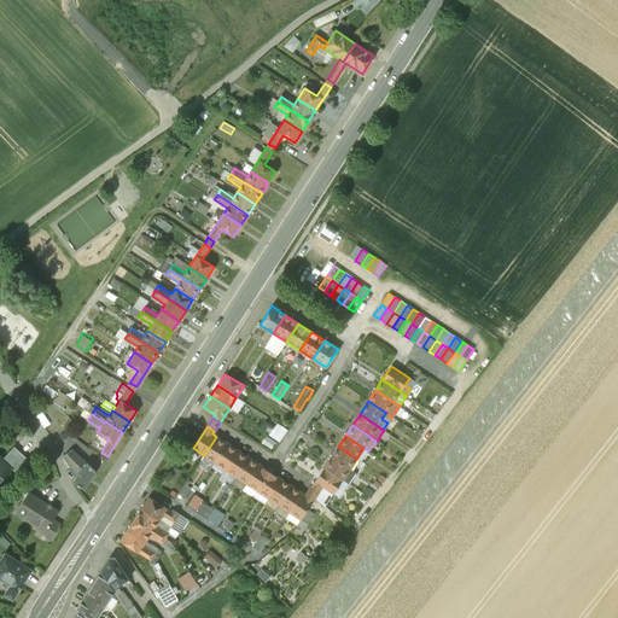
[(216,437),(204,455),(215,462),(227,443),(216,437)]
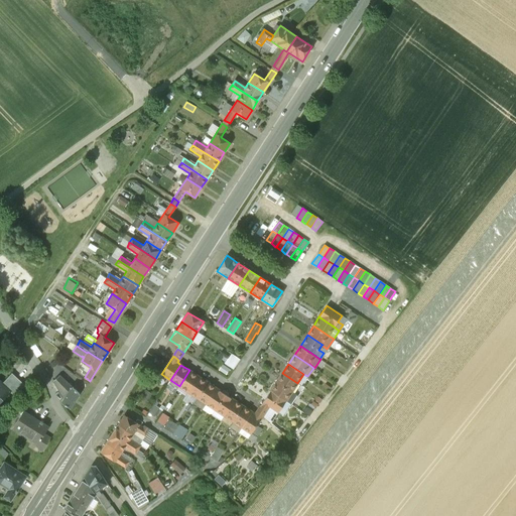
[(189,370),(179,386),(188,391),(199,376),(189,370)]
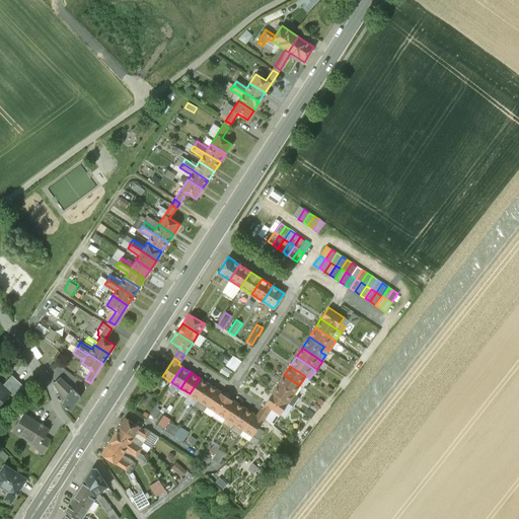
[(24,388),(10,375),(0,385),(10,395),(14,398),(24,388)]
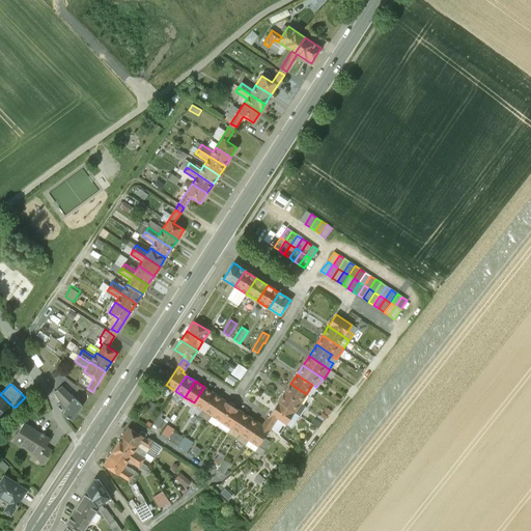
[(306,394),(290,384),(284,392),(300,402),(306,394)]
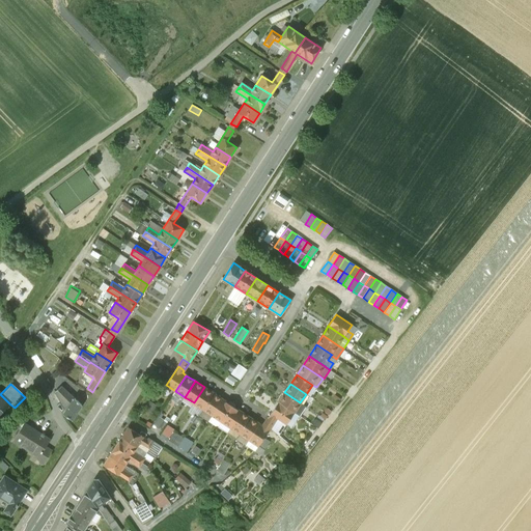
[(74,397),(61,386),(55,391),(65,410),(74,397)]
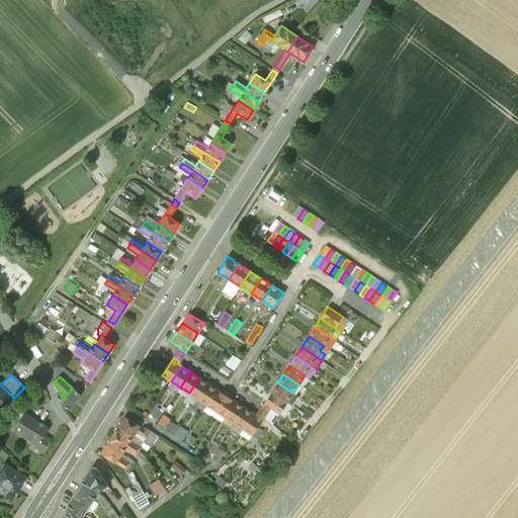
[(199,377),(189,393),(198,399),(207,383),(199,377)]
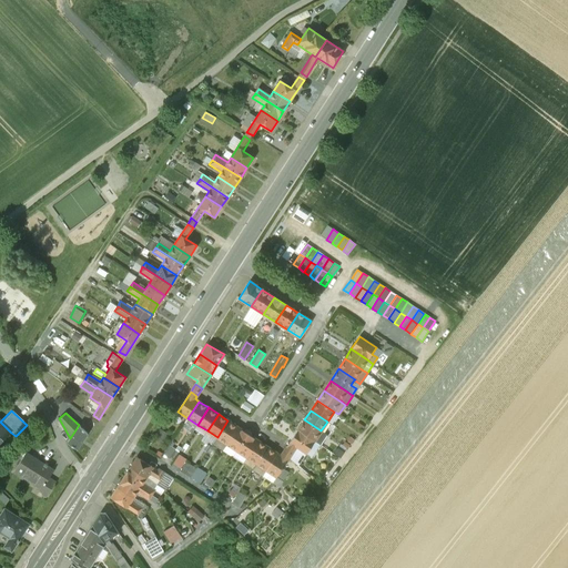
[(321,430),(304,419),(297,429),(315,440),(314,440),(320,445),(326,435),(321,430)]
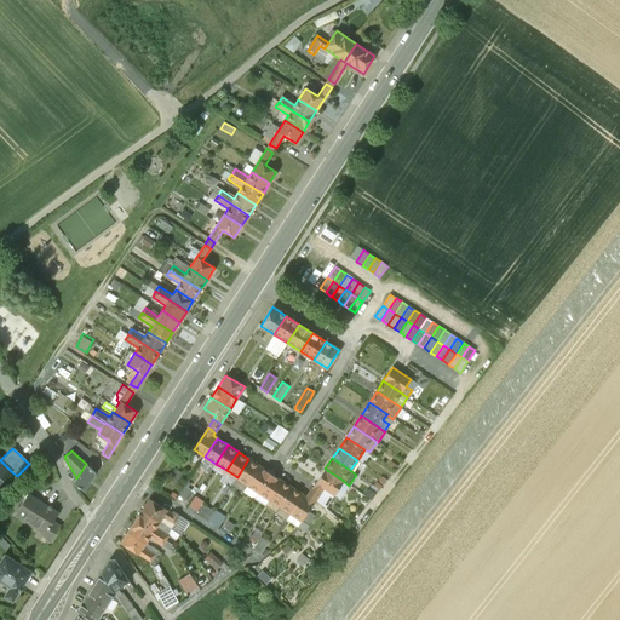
[(0,460),(0,459),(0,484),(12,472),(0,460)]
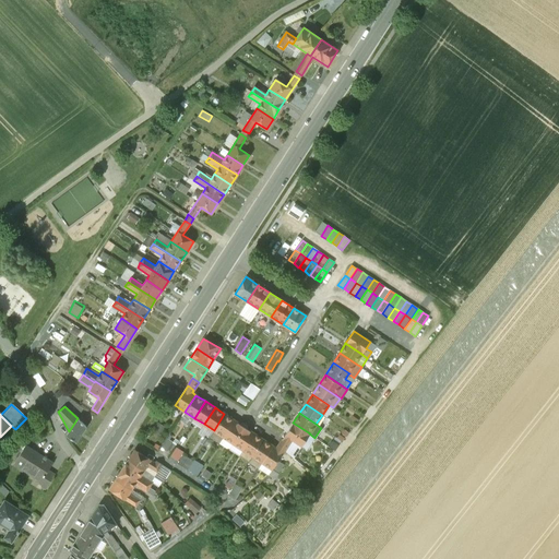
[(224,414),(214,430),(223,437),(234,420),(224,414)]
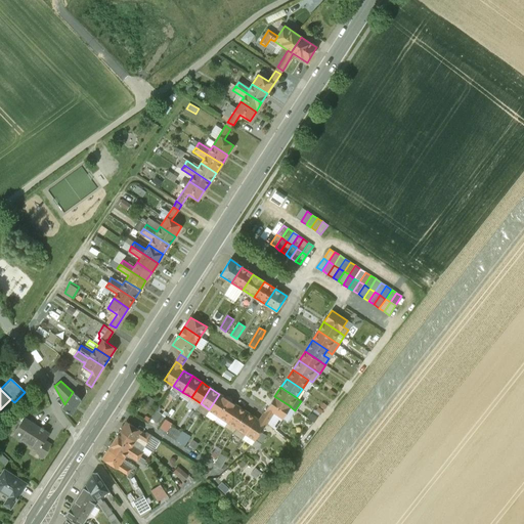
[(64,404),(62,408),(71,413),(80,399),(73,392),(64,404)]
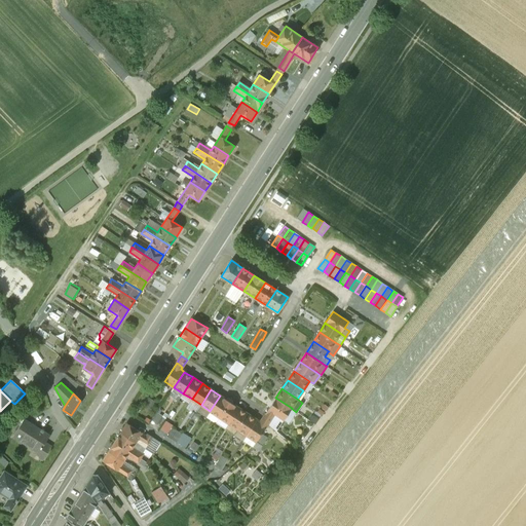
[(220,396),(210,411),(219,417),(229,402),(220,396)]
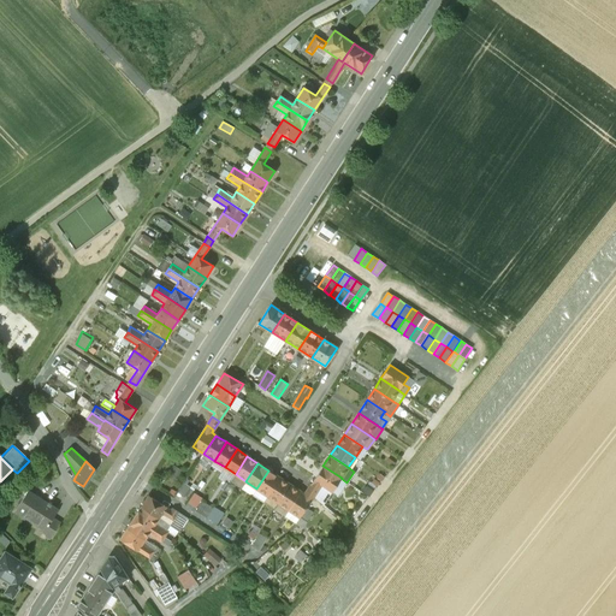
[(342,478),(323,466),(306,492),(313,497),(321,485),(327,489),(332,491),(332,492),(341,478),(342,478)]
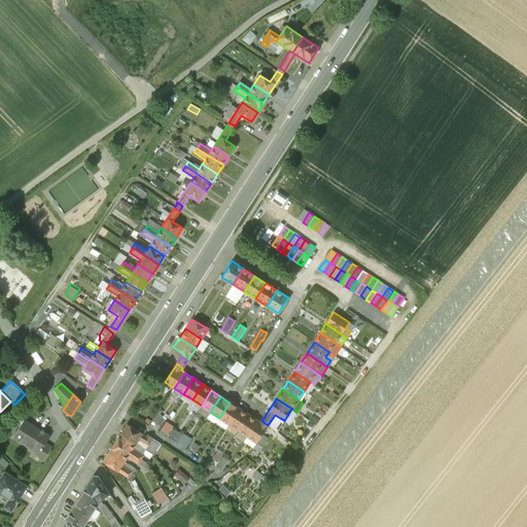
[(239,409),(230,402),(219,418),(229,424),(239,409)]
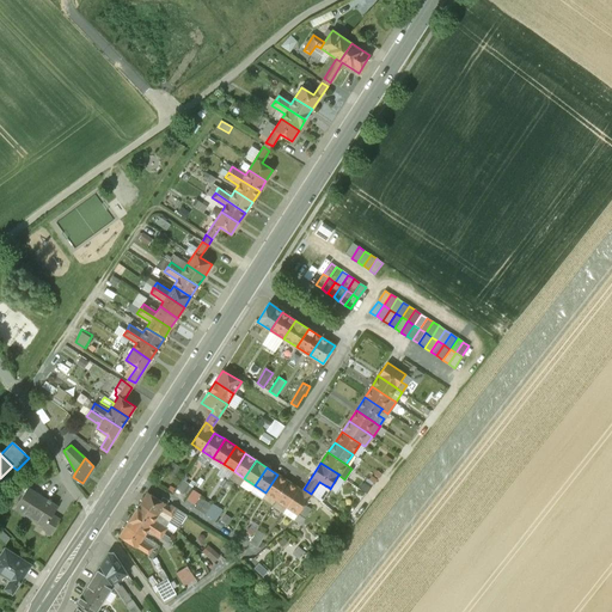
[(277,475),(265,493),(276,500),(288,482),(277,475)]
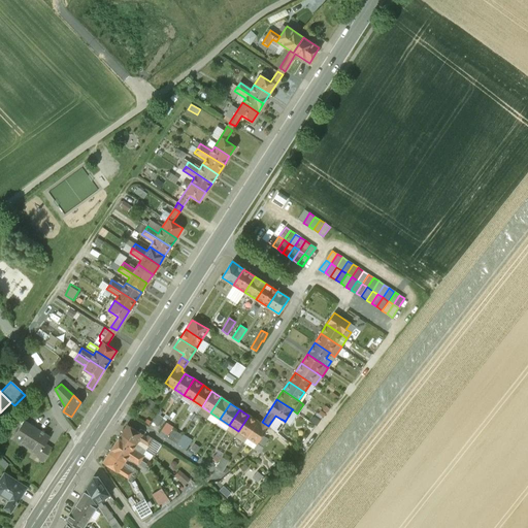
[(155,422),(162,426),(168,418),(160,413),(155,422)]
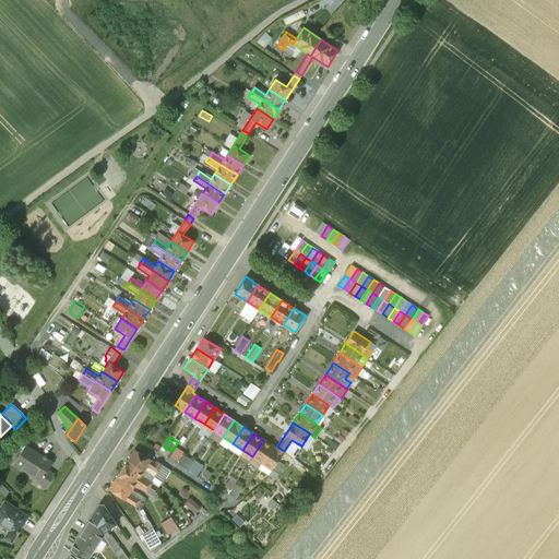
[(263,440),(252,456),(249,461),(249,462),(259,468),(262,463),(273,445),(263,440)]
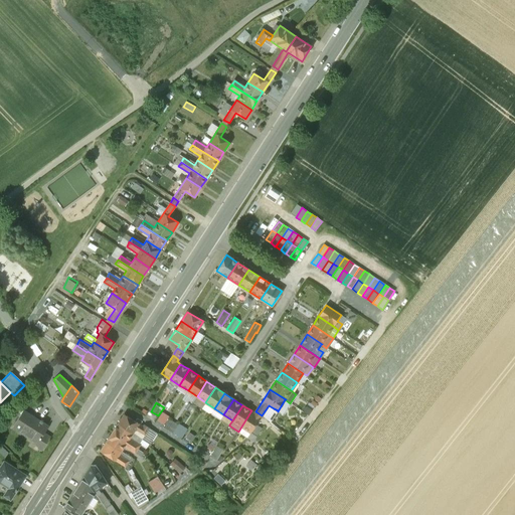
[(24,409),(14,425),(38,442),(44,433),(49,425),(43,421),(44,420),(41,418),(40,420),(24,409)]
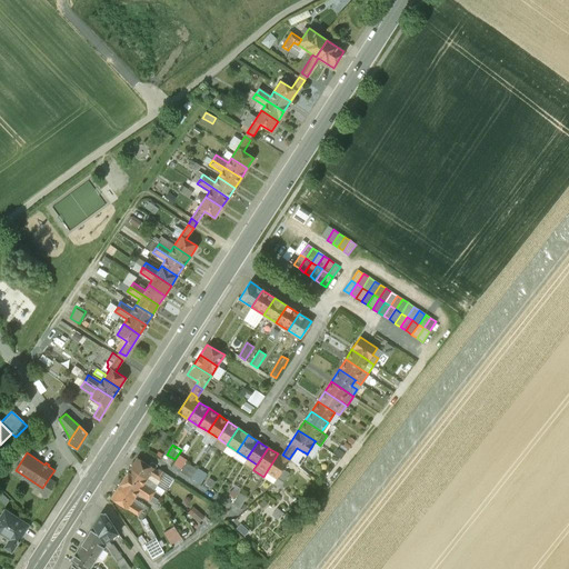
[(278,453),(267,471),(263,477),(273,483),(289,459),(282,455),(281,457),(278,453)]
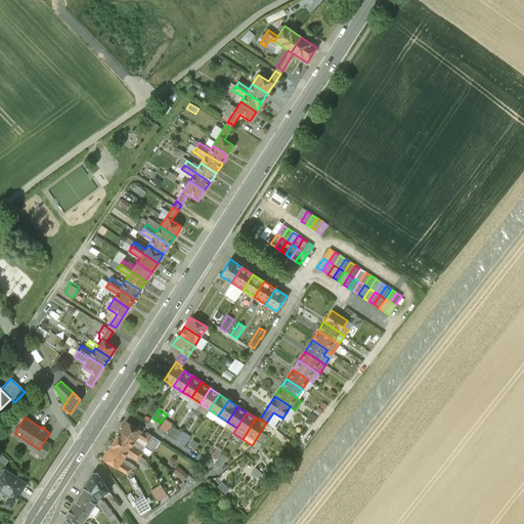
[(133,424),(127,421),(120,431),(135,440),(137,436),(147,442),(151,435),(146,432),(145,433),(141,431),(132,425),(133,424)]
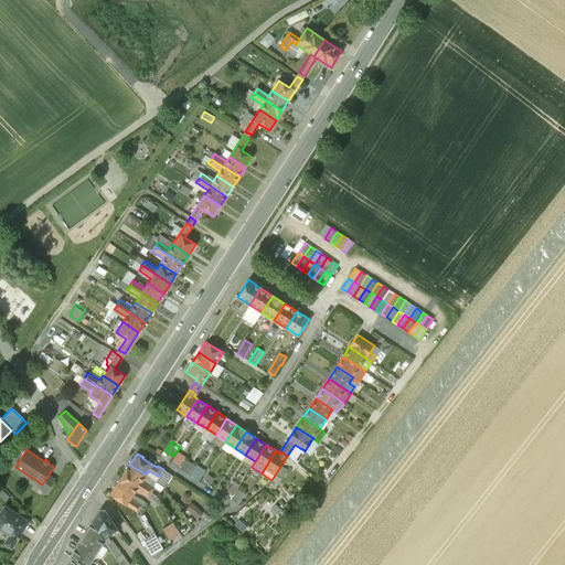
[(188,457),(182,467),(202,479),(208,469),(188,457)]
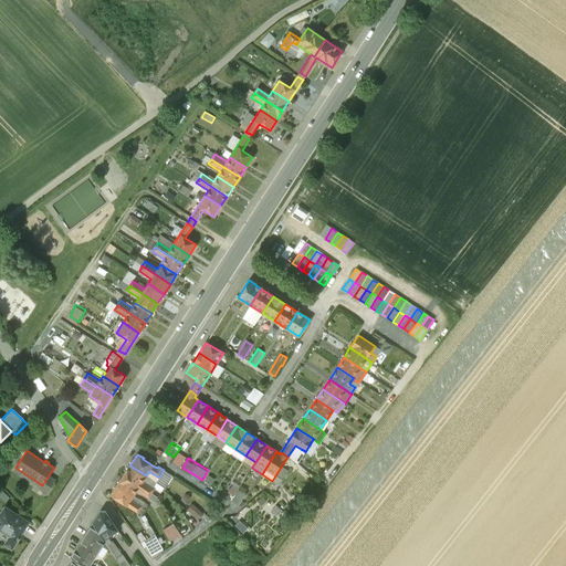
[(146,475),(129,465),(123,475),(152,493),(155,489),(143,481),(146,475)]
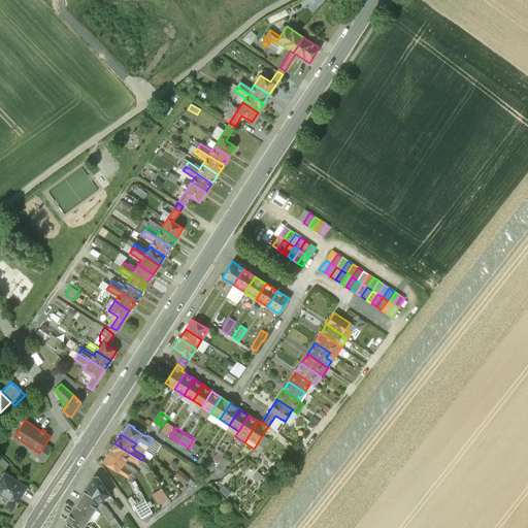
[(53,449),(45,443),(39,453),(42,454),(40,460),(43,462),(53,449)]
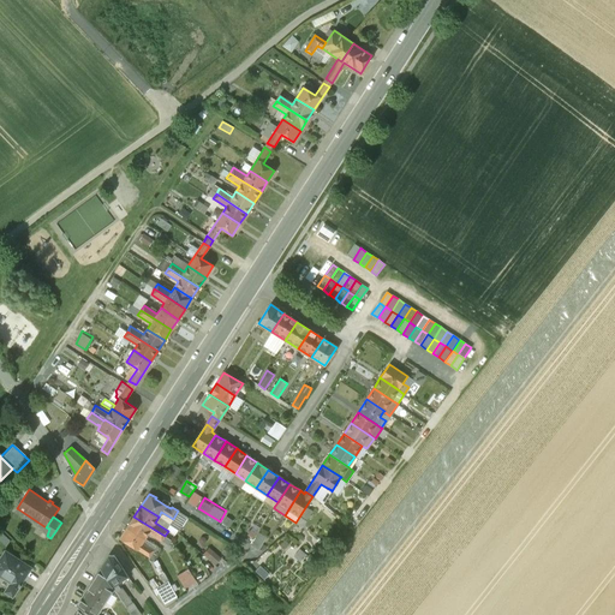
[(165,536),(133,517),(127,526),(144,538),(148,532),(161,541),(165,536)]
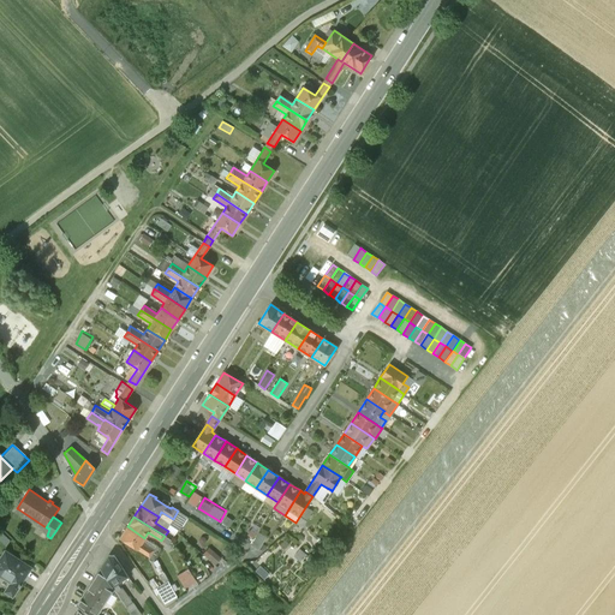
[(144,538),(127,526),(120,537),(149,556),(153,550),(142,543),(144,538)]
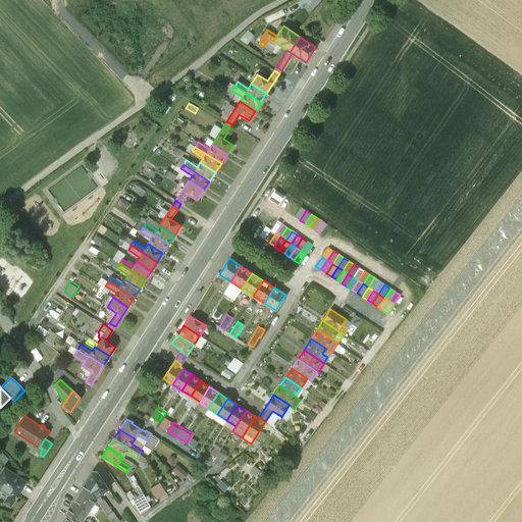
[(179,463),(174,469),(186,479),(191,473),(179,463)]
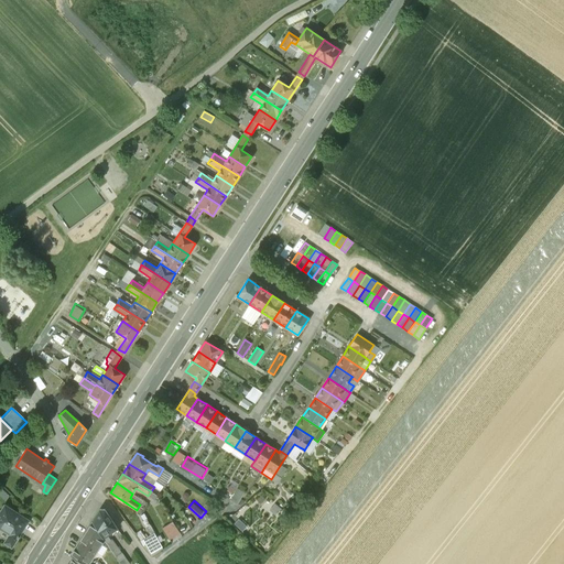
[(29,520),(6,505),(0,512),(0,527),(11,533),(6,542),(12,546),(18,538),(19,538),(21,534),(20,534),(29,520)]
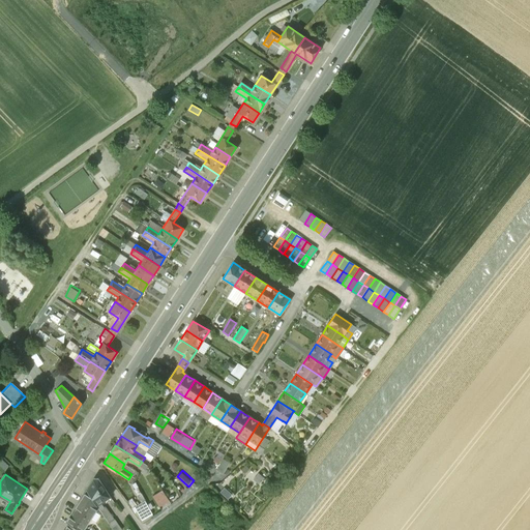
[(110,497),(98,478),(93,478),(86,490),(96,505),(110,497)]
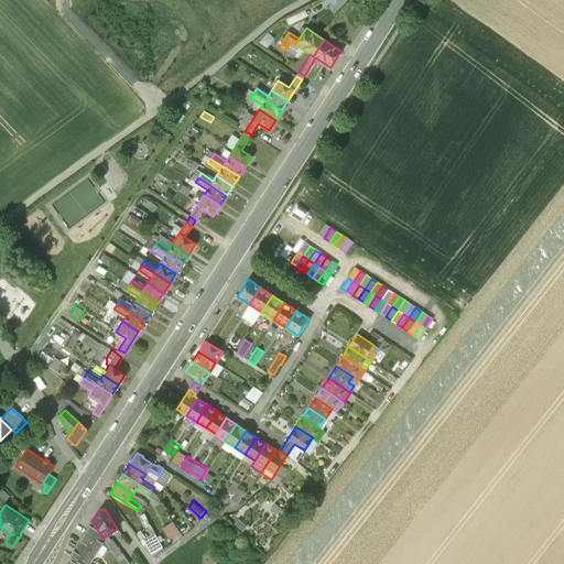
[(247,527),(238,519),(234,523),(242,531),(247,527)]
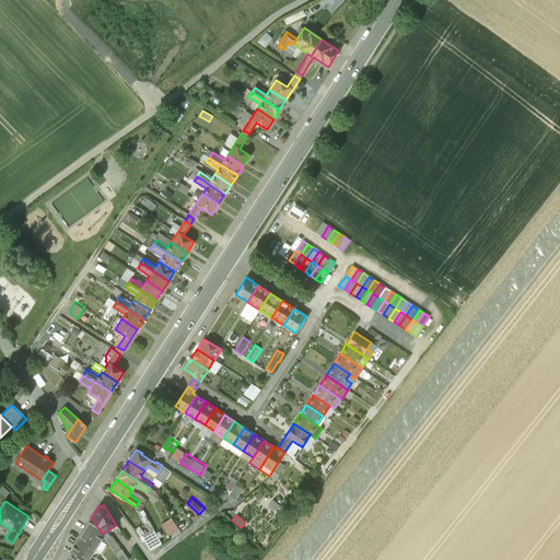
[(175,516),(164,521),(168,534),(179,531),(175,516)]
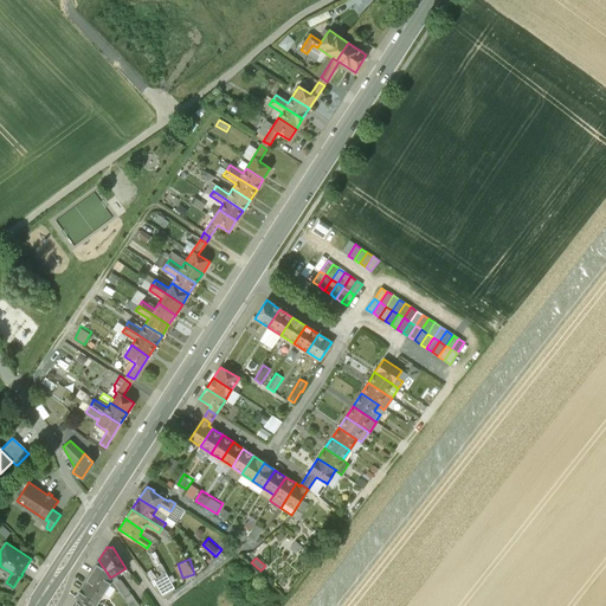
[(98,560),(75,595),(78,598),(90,605),(110,578),(98,560)]
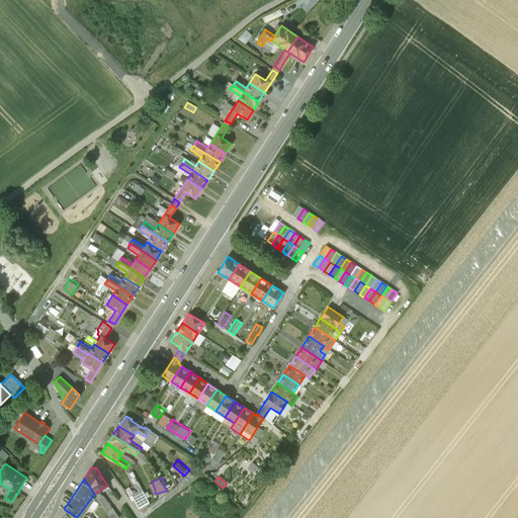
[(141,508),(152,502),(144,488),(133,494),(141,508)]
